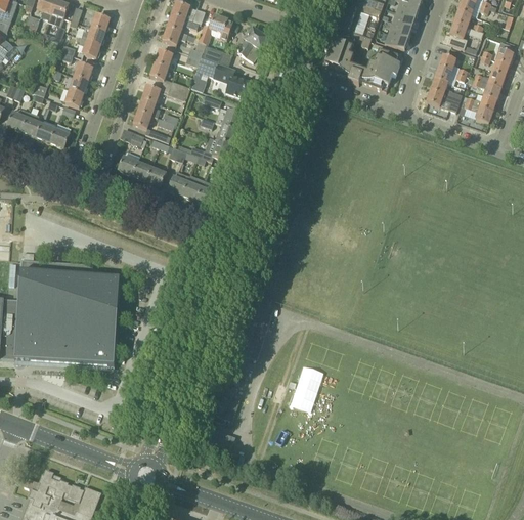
[(0,0),(0,9),(7,12),(12,14),(17,1),(14,0),(0,0)]
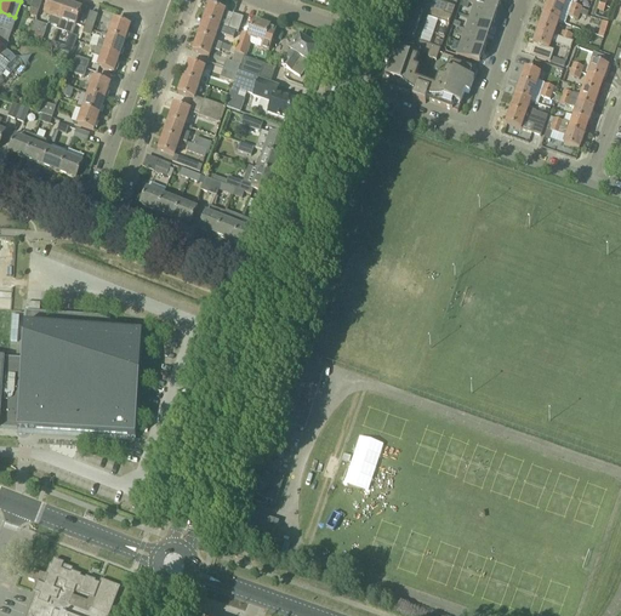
[(57,23),(66,0),(47,0),(44,11),(50,13),(49,20),(57,23)]
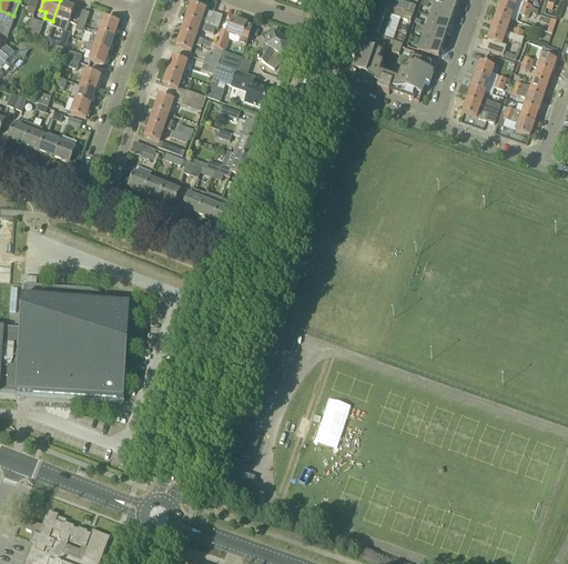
[(66,28),(69,20),(74,4),(63,0),(60,0),(52,21),(51,23),(66,28)]
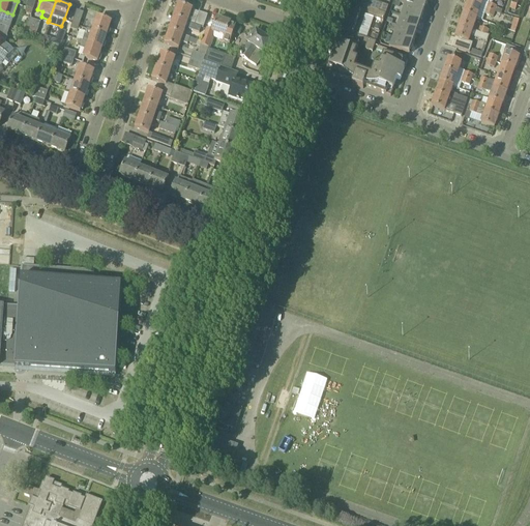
[(346,4),(342,15),(361,22),(365,11),(383,18),(386,10),(356,0),(352,0),(350,5),(346,3),(345,4),(346,4)]
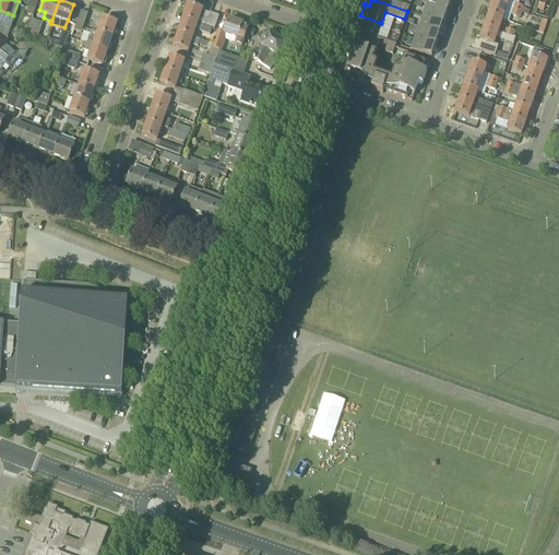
[(376,0),(407,11),(409,3),(400,0),(376,0)]
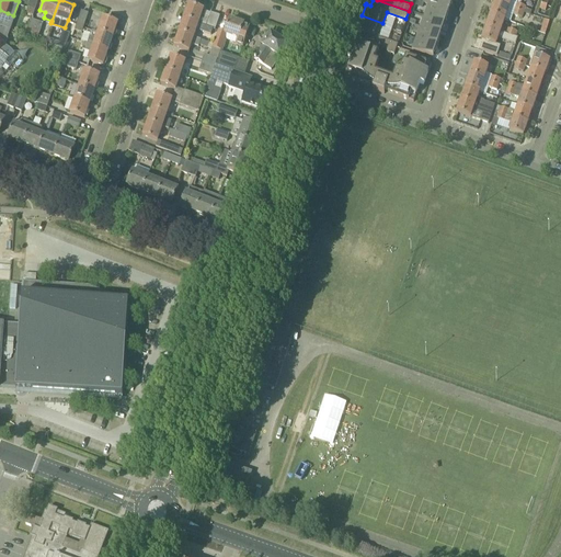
[(449,9),(451,0),(425,0),(428,1),(449,9)]
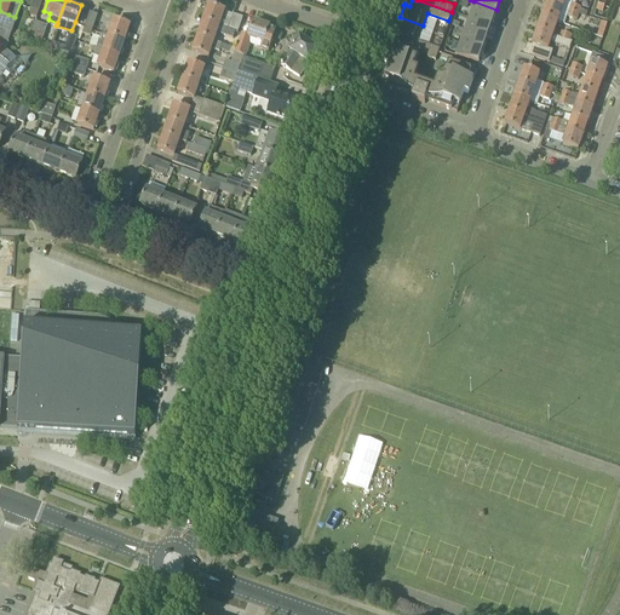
[(562,4),(550,0),(546,0),(541,12),(557,17),(562,4)]
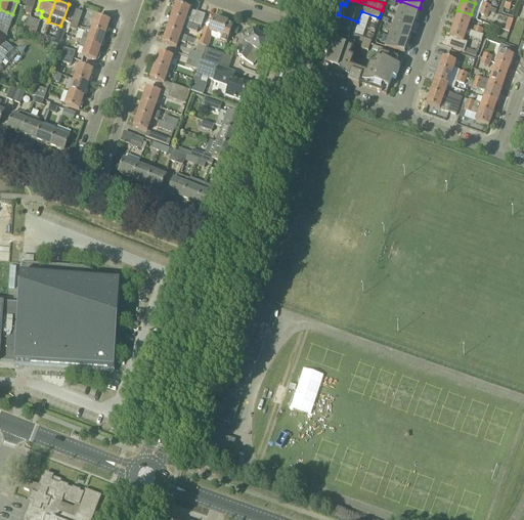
[(489,8),(491,4),(491,3),(482,0),(480,5),(489,8)]
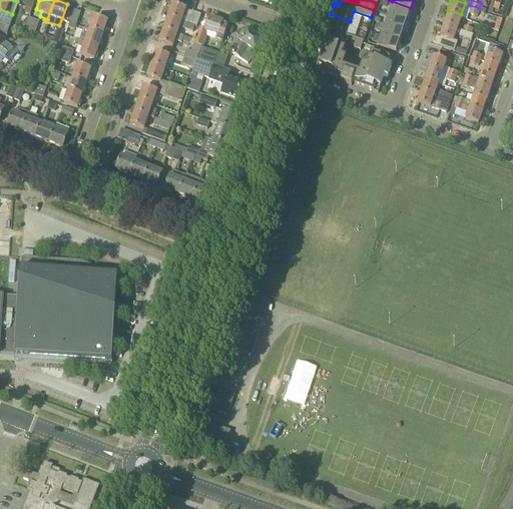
[(196,24),(197,20),(201,11),(192,8),(190,14),(184,12),(186,6),(172,1),(170,8),(168,8),(167,11),(168,13),(168,14),(181,19),(188,21),(196,24)]
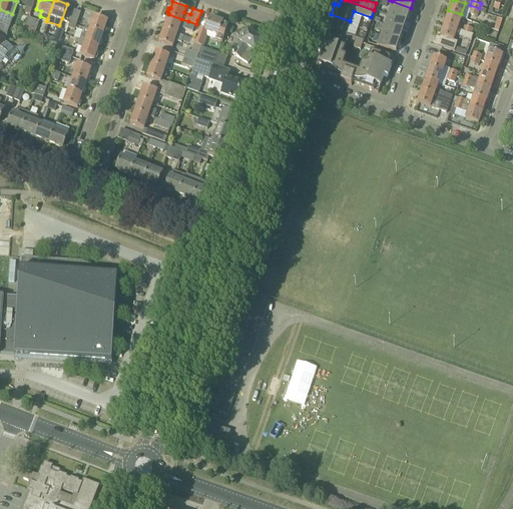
[(392,1),(388,11),(407,18),(411,8),(392,1)]
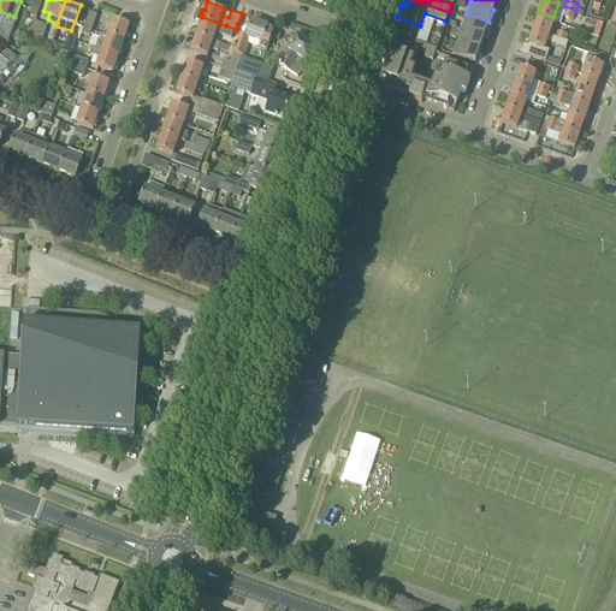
[(575,10),(564,6),(563,12),(573,16),(575,10)]
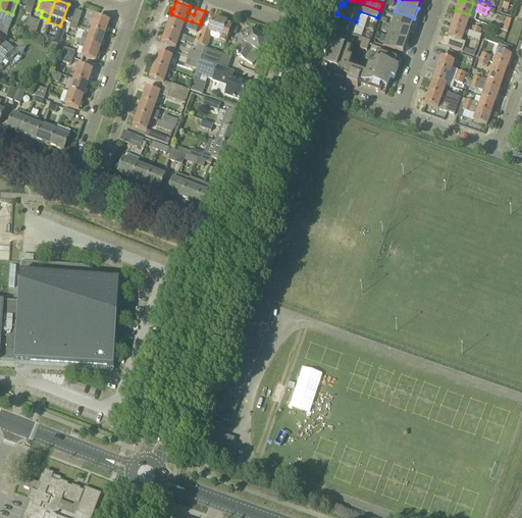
[(75,6),(72,16),(70,19),(77,22),(83,9),(75,6)]
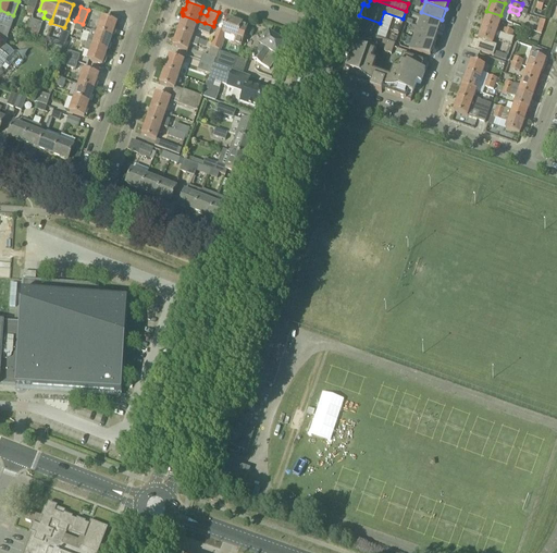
[(496,28),(500,15),(486,11),(482,23),(496,28)]
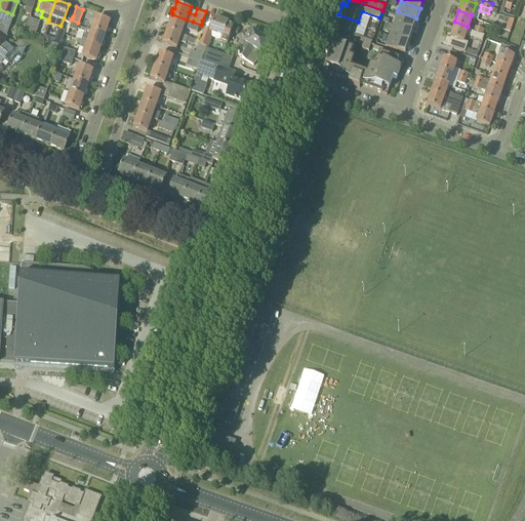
[(394,22),(413,29),(416,18),(397,11),(394,22)]
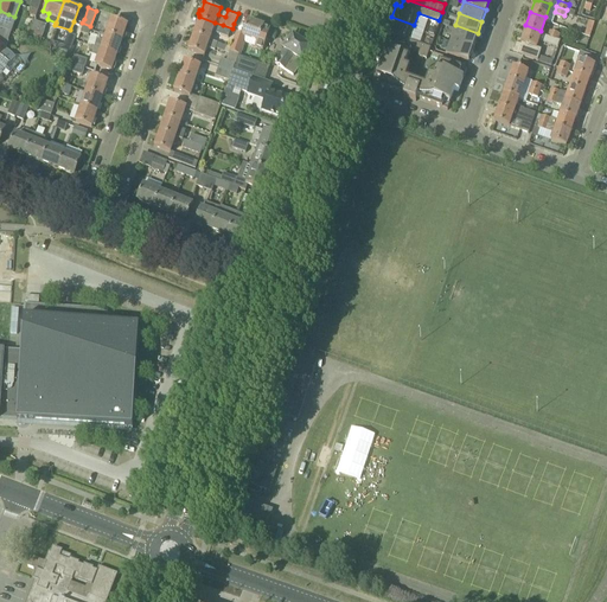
[(112,15),(106,31),(122,37),(127,21),(112,15)]
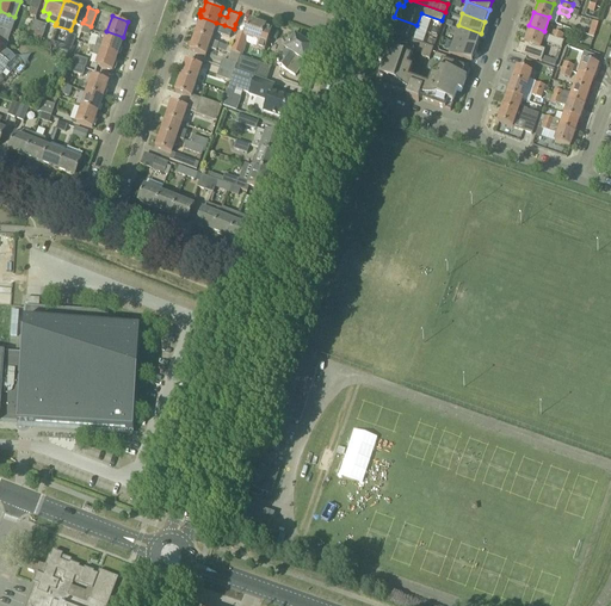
[(29,35),(41,38),(43,30),(37,28),(41,19),(35,17),(29,35)]
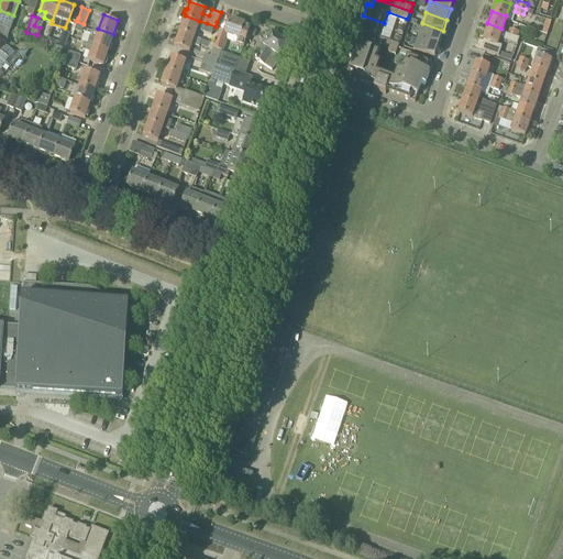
[(195,34),(199,21),(185,15),(179,29),(195,34)]
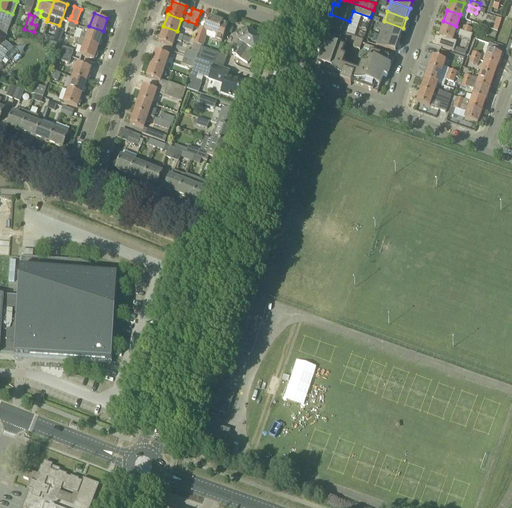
[(205,28),(217,32),(215,37),(222,39),(228,22),(222,20),(222,19),(209,14),(205,26),(205,27),(205,28)]
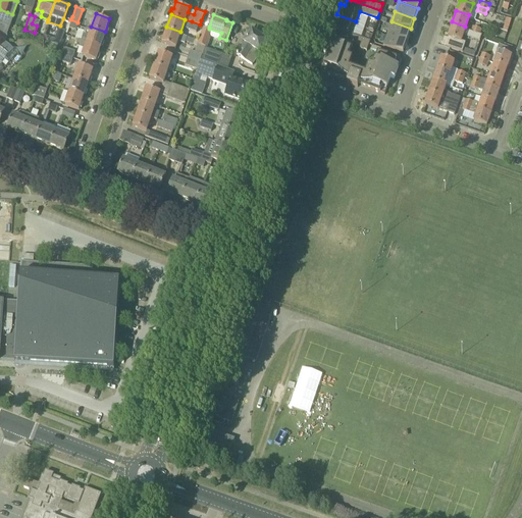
[(354,41),(360,43),(361,43),(364,36),(353,32),(356,21),(336,14),(333,26),(332,26),(337,28),(335,34),(354,40),(354,41)]
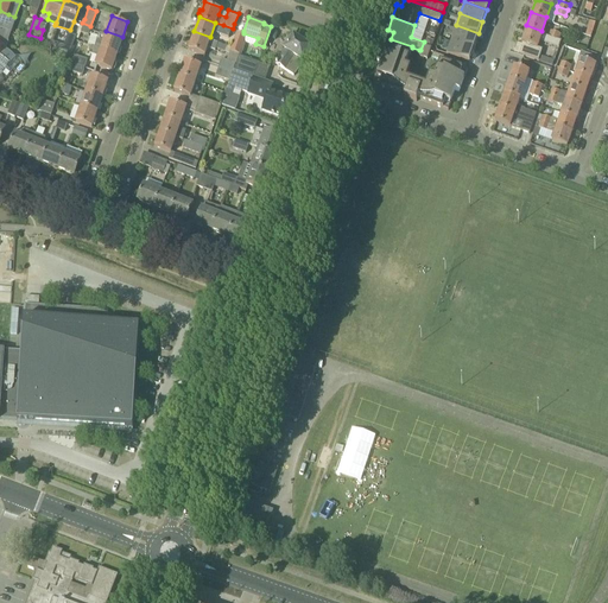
[(11,29),(0,24),(0,71),(1,70),(8,59),(16,54),(12,49),(6,44),(11,29)]
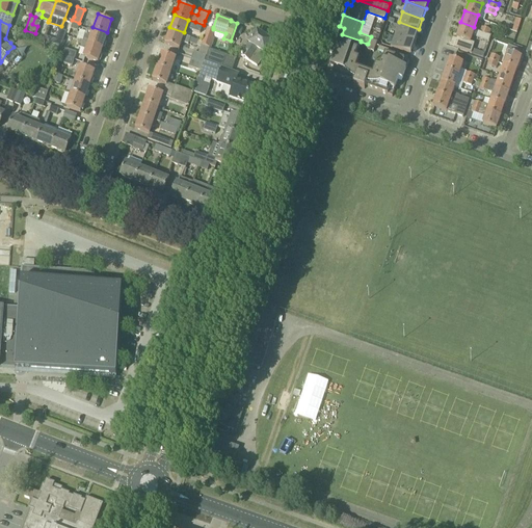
[(397,25),(395,32),(415,40),(419,29),(399,22),(394,21),(393,24),(397,25)]
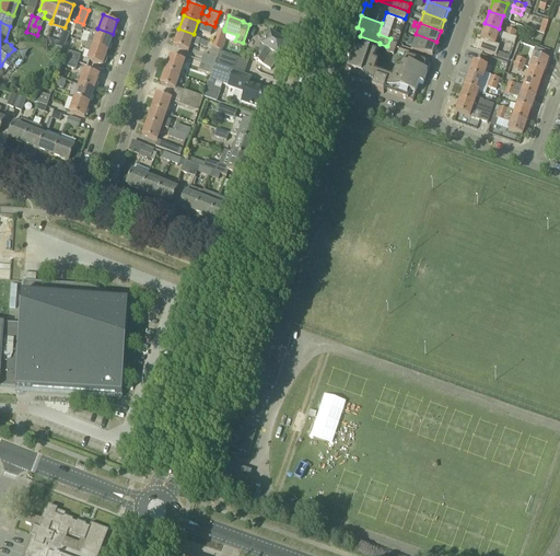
[(514,34),(505,31),(499,29),(485,23),(480,36),(485,37),(481,47),(496,53),(500,42),(494,41),(497,35),(503,36),(513,39),(514,34)]
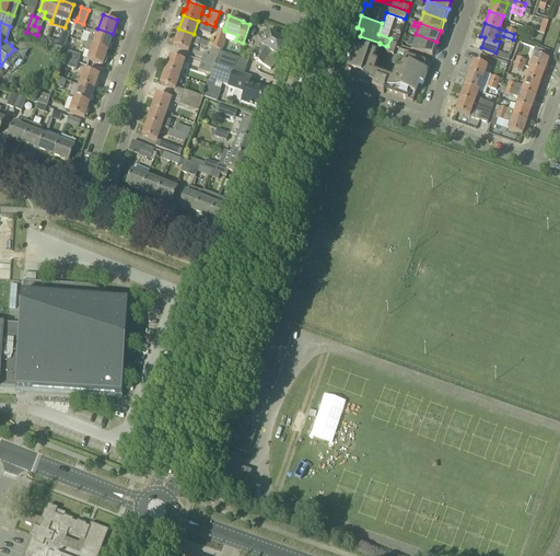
[(506,24),(505,31),(514,34),(516,27),(506,24)]
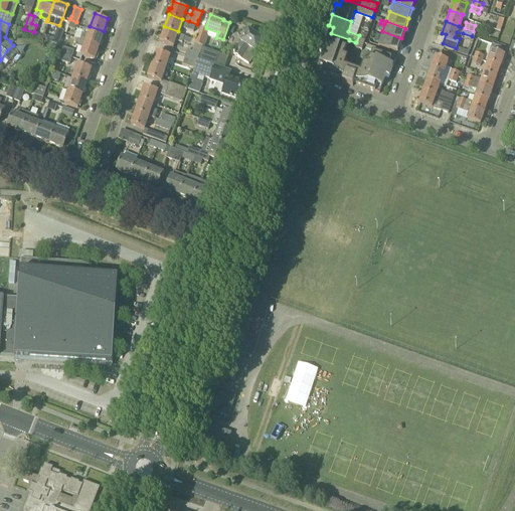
[(100,43),(104,31),(90,26),(84,24),(79,37),(100,43)]
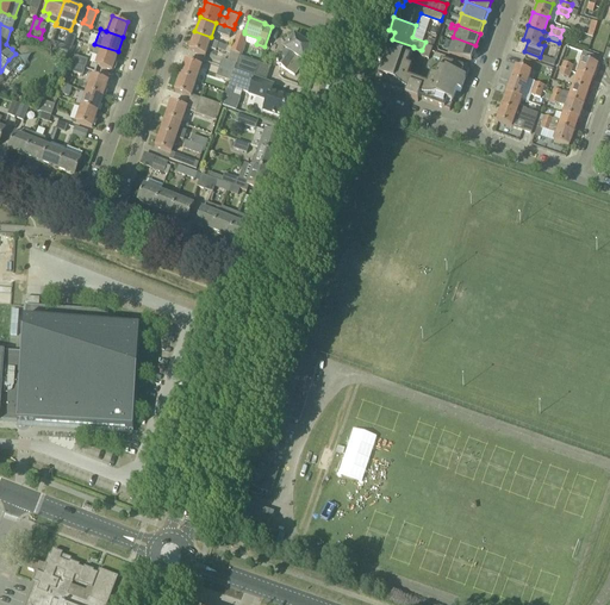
[(243,38),(244,33),(244,32),(244,31),(237,29),(234,39),(230,48),(242,51),(246,39),(243,38)]
